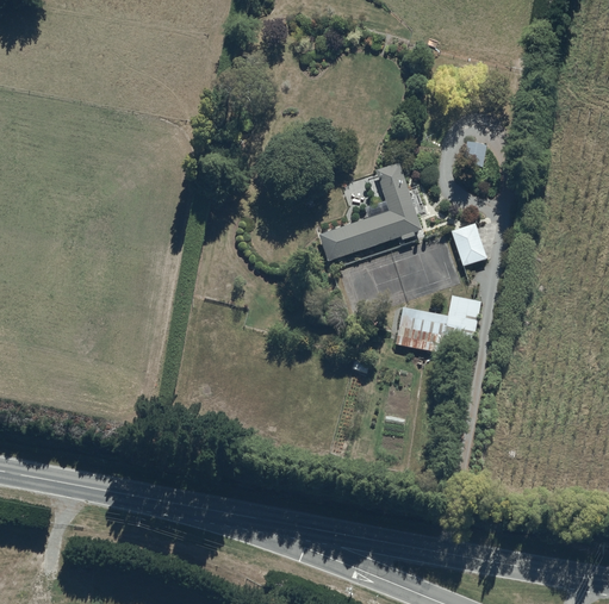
[(486,143),(466,138),(463,162),(482,166),(486,143)]
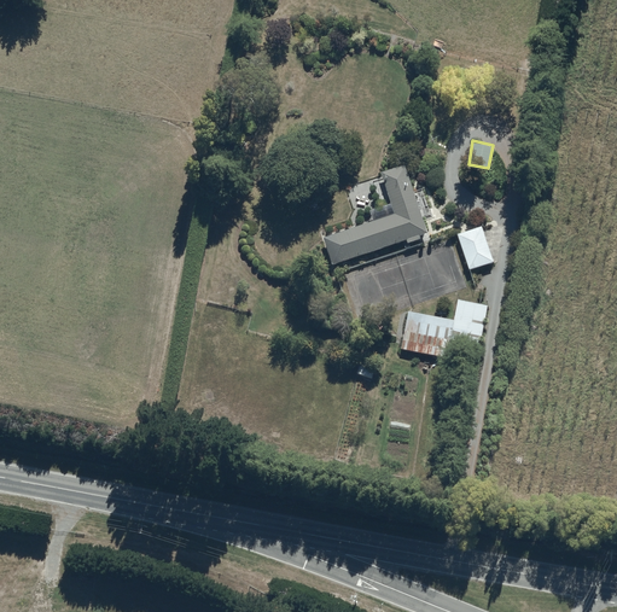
[(426,233),(403,163),(380,172),(391,203),(371,210),(373,219),(325,235),(336,264),(403,242),(405,245),(421,239),(419,235),(426,233)]
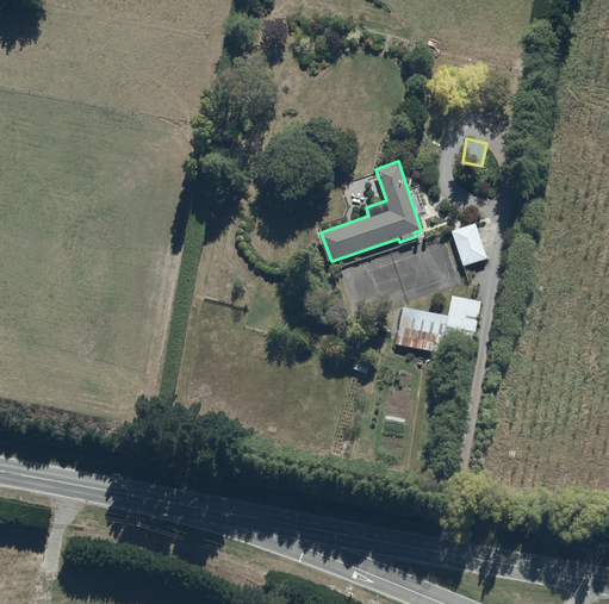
[(473,219),(449,228),(463,266),(486,257),(473,219)]
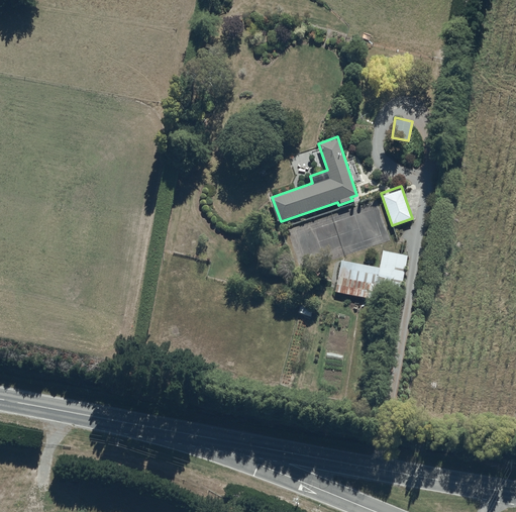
[(407,254),(383,250),(380,269),(348,263),(343,293),(377,298),(380,285),(401,289),(407,254)]
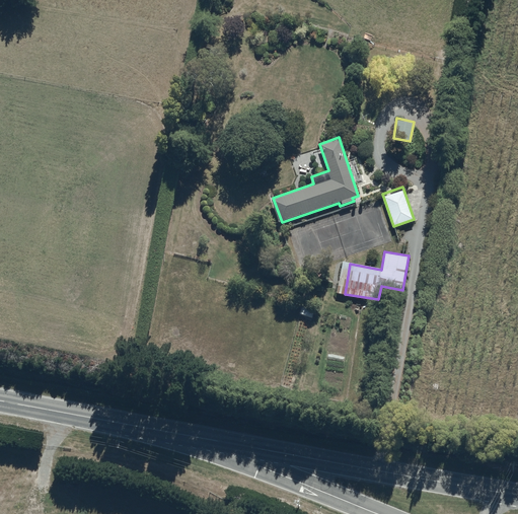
[(302,301),(299,311),(312,315),(315,305),(302,301)]
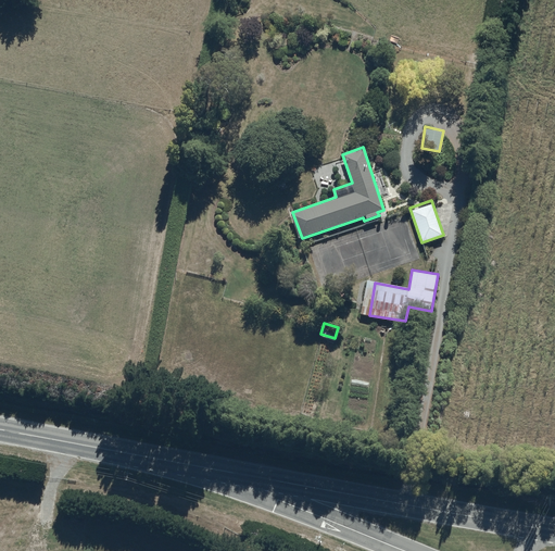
All buildings are outlined.
